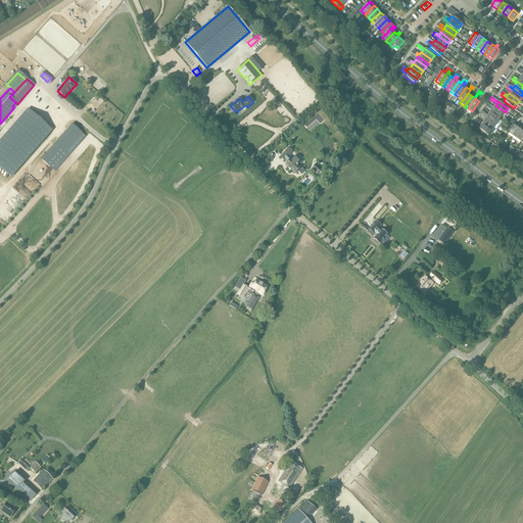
[(61,120),(66,114),(55,104),(54,104),(51,101),(47,106),(51,109),(49,111),(50,112),(47,115),(53,123),(58,116),(61,120)]
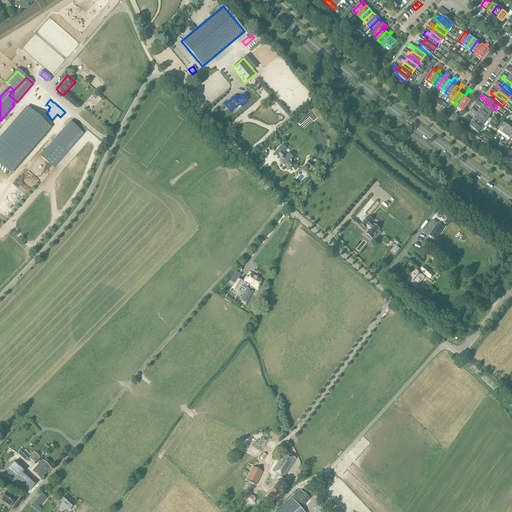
[(479,105),(480,103),(479,102),(476,105),(480,108),(479,110),(489,118),(492,114),(479,105)]
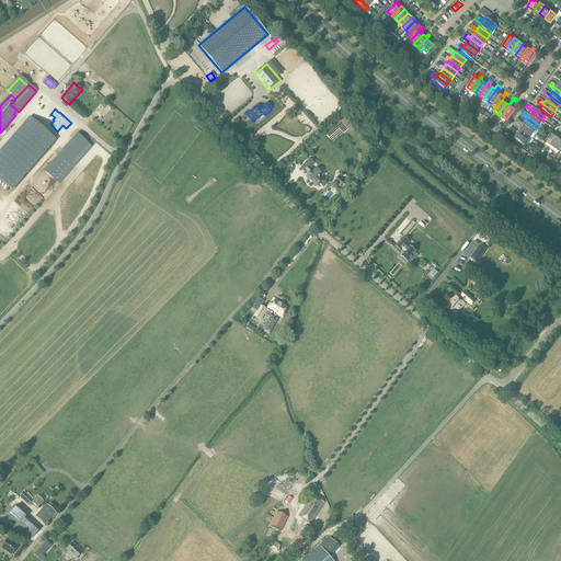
[(27,113),(0,142),(0,186),(9,195),(58,139),(27,113)]
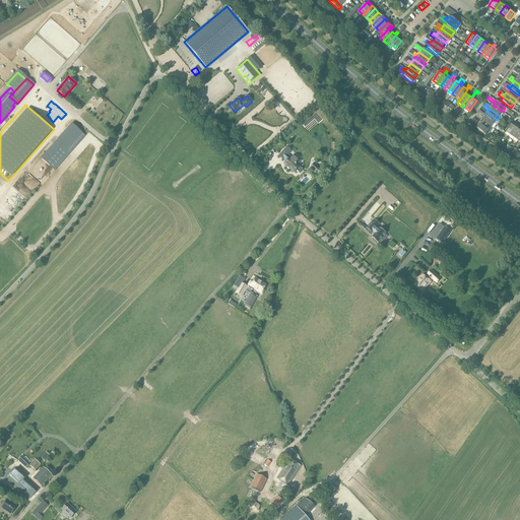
[(500,116),(503,112),(493,105),(491,107),(488,105),(486,107),(500,116)]
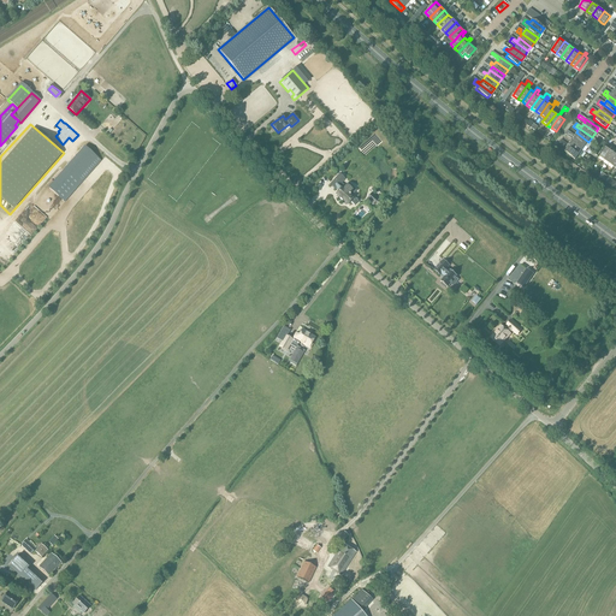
[(570,135),(572,134),(569,132),(567,136),(572,140),(569,142),(582,150),(585,146),(570,135)]
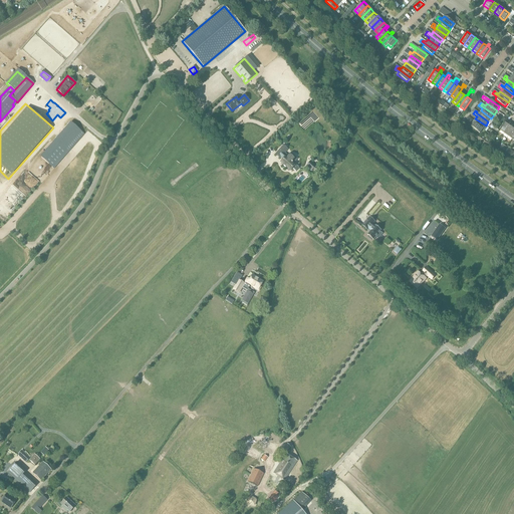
[(488,121),(491,118),(481,110),(479,113),(477,111),(476,112),(488,121)]
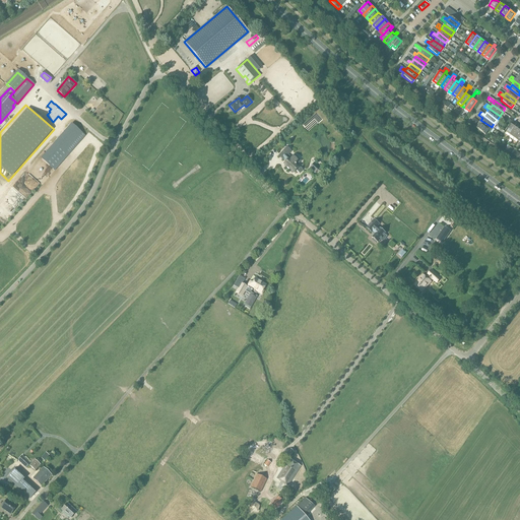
[(75,119),(55,143),(62,149),(65,152),(69,155),(88,131),(75,119)]
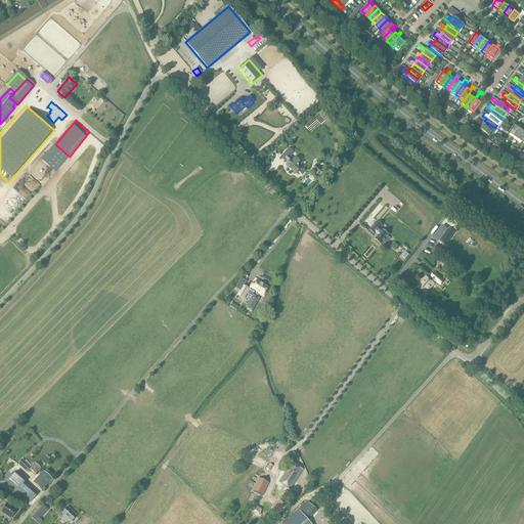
[(479,123),(480,122),(479,120),(476,124),(481,127),(479,129),(489,136),(492,132),(479,123)]
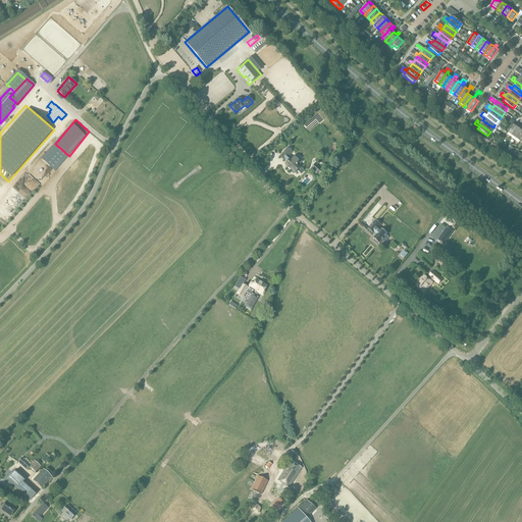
[(490,132),(493,127),(482,120),(481,122),(478,121),(477,122),(490,132)]
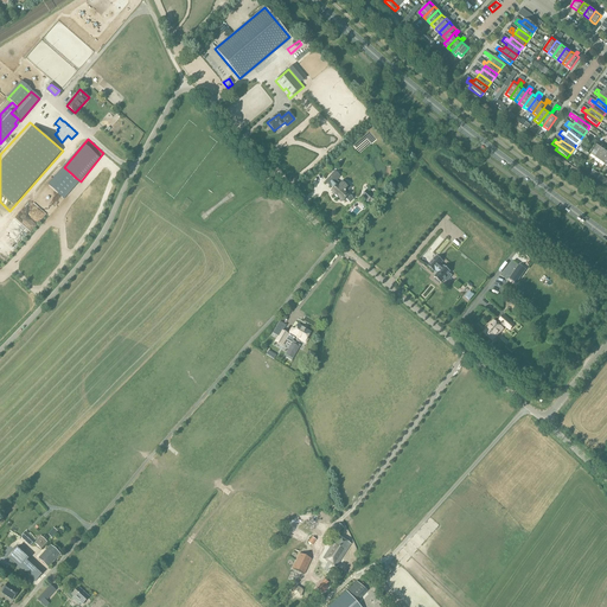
[(595,158),(605,146),(600,142),(590,154),(595,158)]
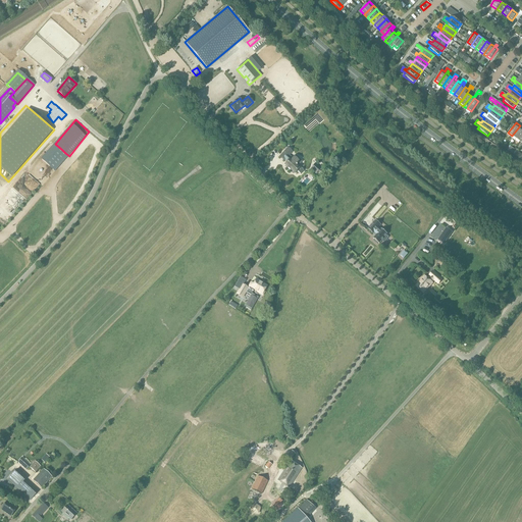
[(516,139),(521,131),(521,126),(520,125),(512,136),(516,139)]
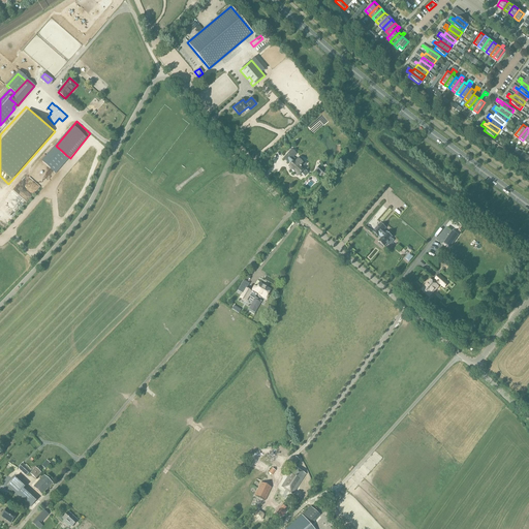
[(56,146),(41,162),(53,172),(56,174),(70,158),(66,155),(63,152),(56,146)]
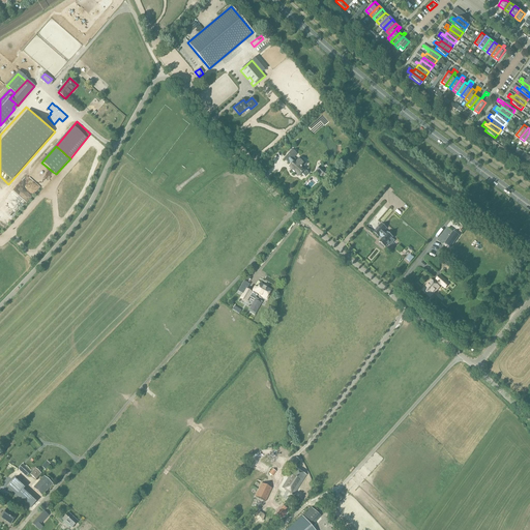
[(296,155),(292,151),(284,159),(289,165),(289,164),(291,165),(289,168),(292,171),(292,172),(295,175),(295,174),(300,178),(302,175),(304,178),(308,173),(302,168),(304,165),(299,159),(299,160),(297,159),(295,162),(294,162),(292,160),(296,155)]
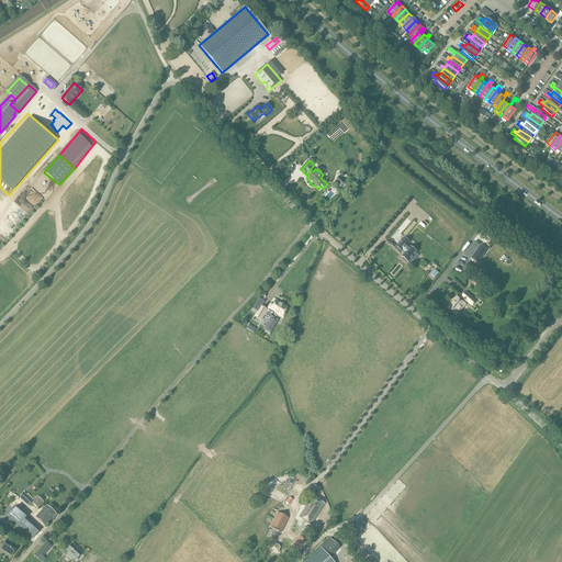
[(349,175),(345,179),(350,183),(355,178),(349,175)]
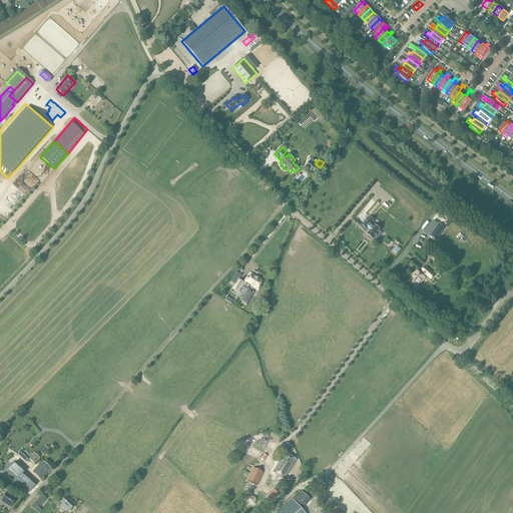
[(374,221),(369,217),(362,225),(370,231),(367,234),(368,235),(367,237),(371,240),(372,239),(373,239),(376,236),(378,238),(382,233),(380,231),(381,230),(375,225),(374,226),(372,224),(374,221)]
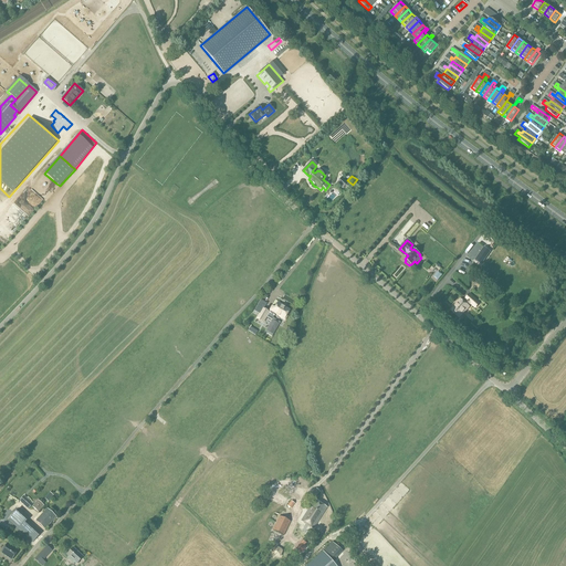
[(481,264),(491,251),(484,247),(474,260),(481,264)]
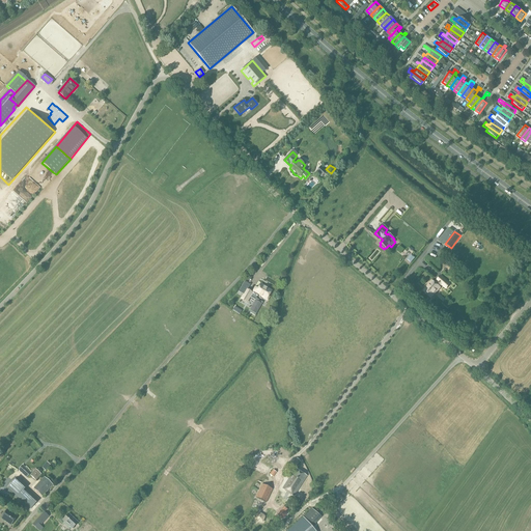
[(411,262),(416,258),(411,254),(407,258),(411,262)]
